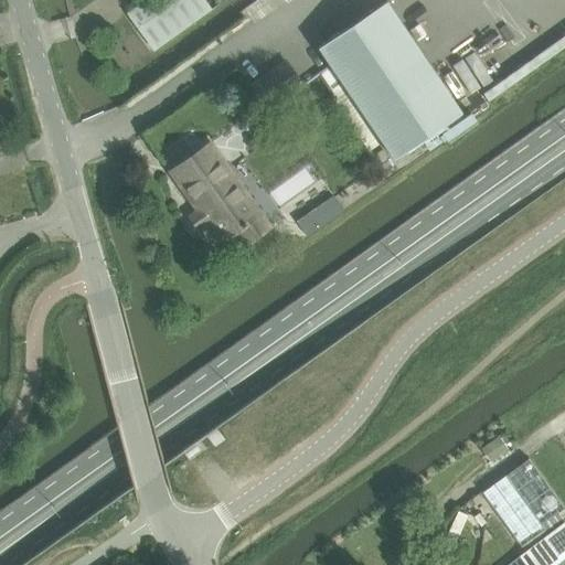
[(203,0),(146,0),(129,12),(150,41),(157,50),(211,11),(204,1),(203,0)]
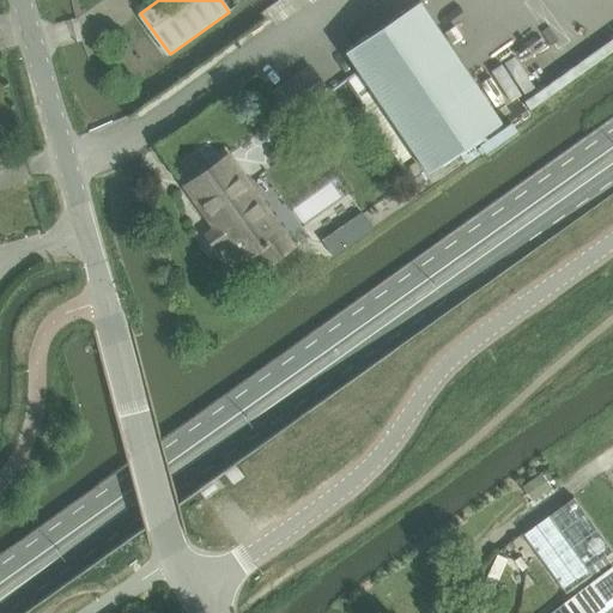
[(503,122),(420,2),(346,54),(430,174),(503,122)]
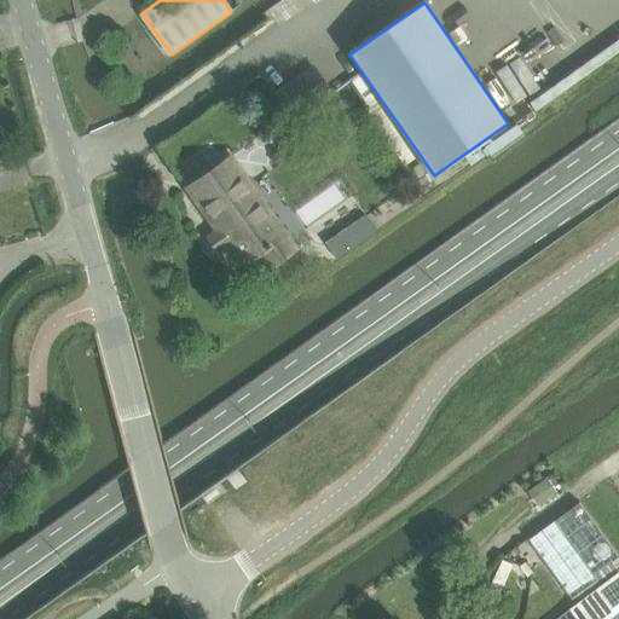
[(206,183),(191,194),(214,226),(204,232),(219,252),(232,242),(247,264),(258,256),(268,271),(298,249),(284,232),(266,204),(260,208),(226,161),(202,178),(206,183)]
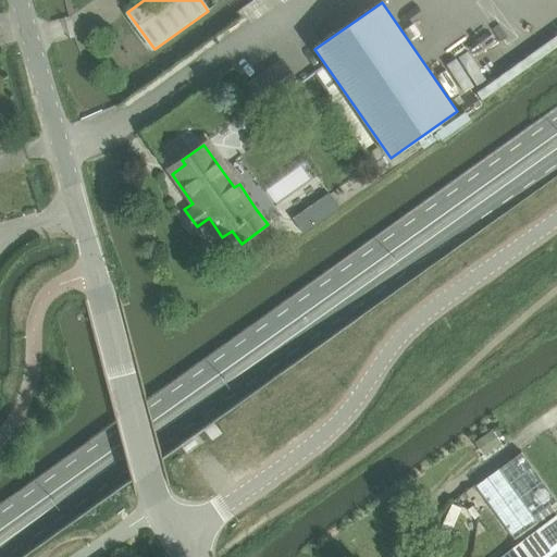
[(477,485),(516,539),(556,508),(556,499),(522,452),(477,485)]
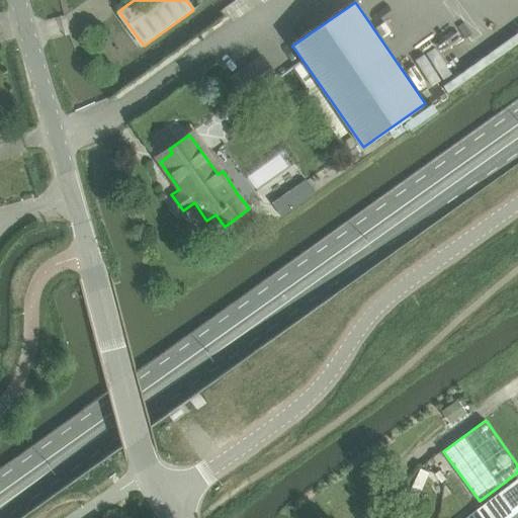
[(420,468),(406,501),(415,505),(429,472),(420,468)]
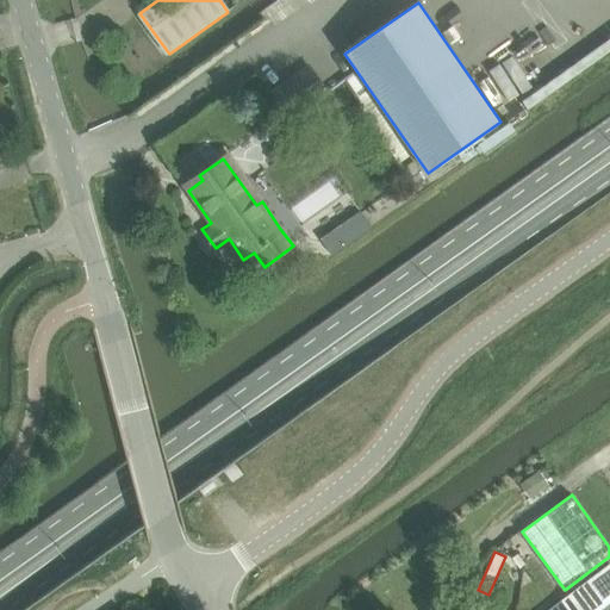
[(548,580),(534,560),(526,566),(541,585),(548,580)]
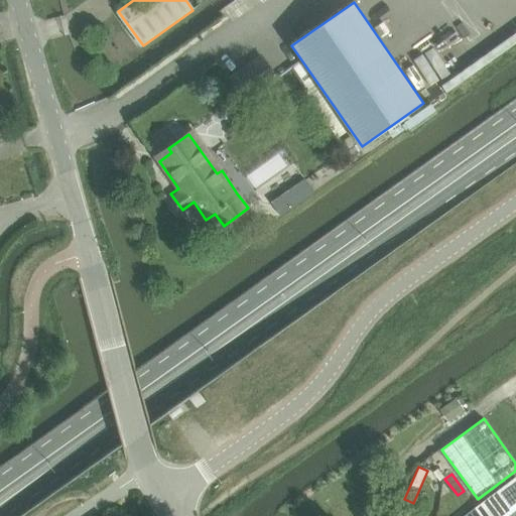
[(506,515),(515,509),(515,480),(515,479),(478,507),(484,515),(506,515)]
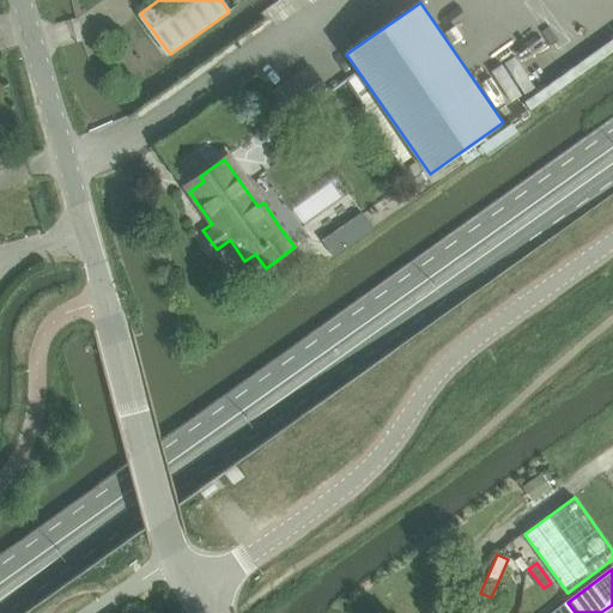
[(548,602),(535,584),(522,594),(535,612),(548,602)]
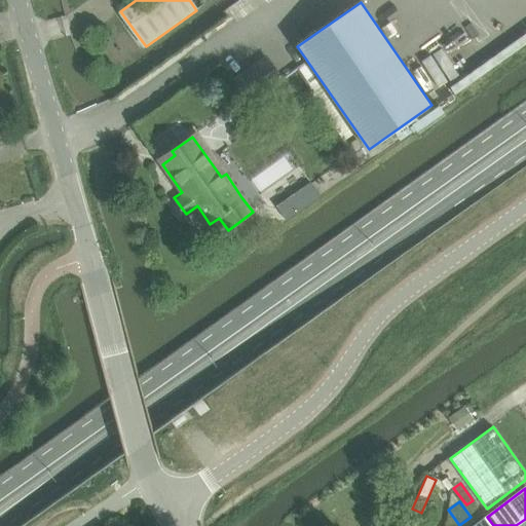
[(422,525),(420,517),(411,519),(412,525),(434,525),(434,524),(423,525),(422,525)]
